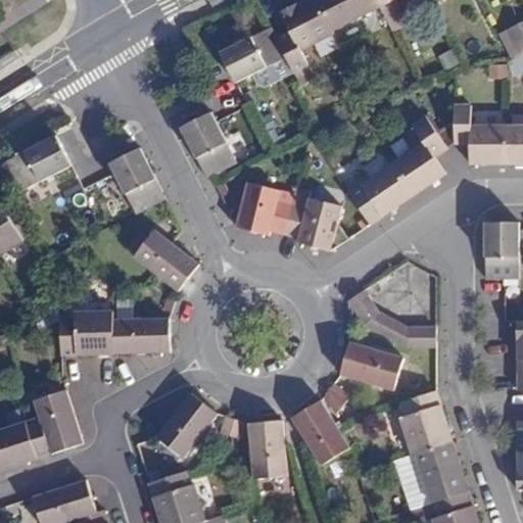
[(299,51),(333,34),(332,32),(316,0),(306,0),(298,4),(294,6),(281,13),(290,32),(276,39),(286,58),(299,85),(314,78),(299,51)]
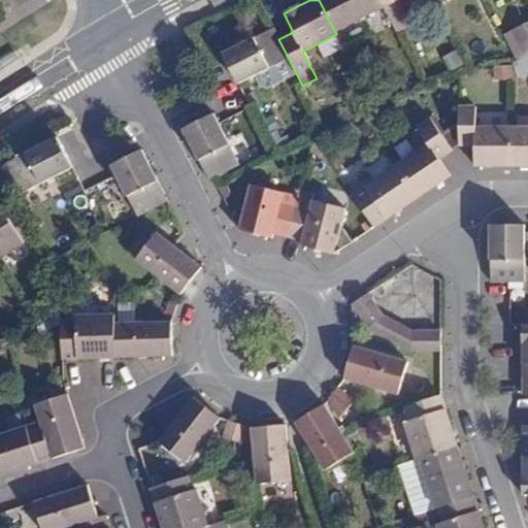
[(319,0),(335,32),(383,7),(377,0),(319,0)]
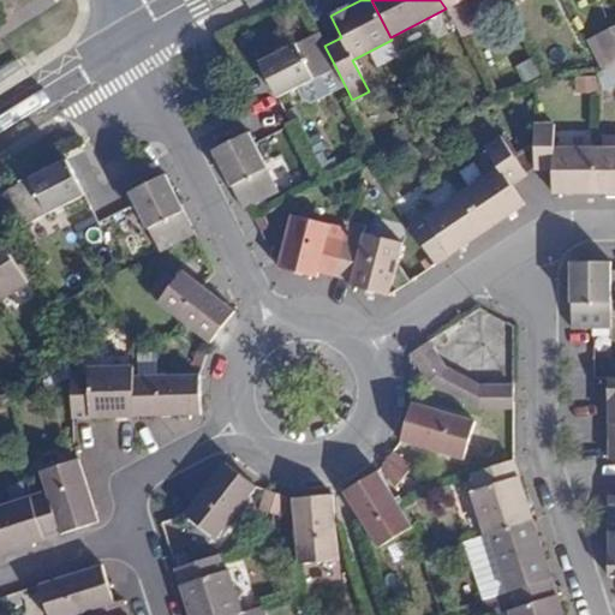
[(604,52),(614,46),(614,24),(596,35),(604,52)]
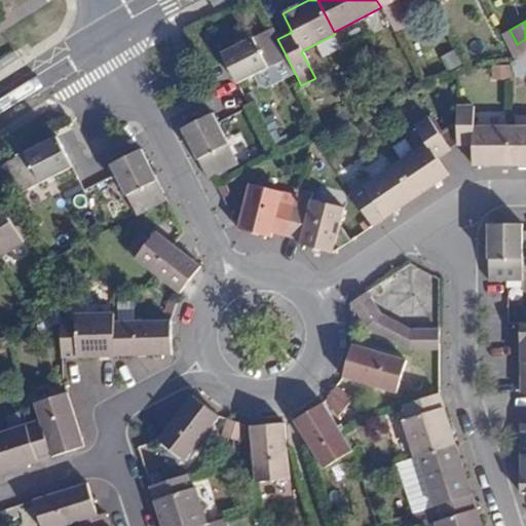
[(236,84),(288,59),(277,39),(272,28),(221,53),(236,84)]
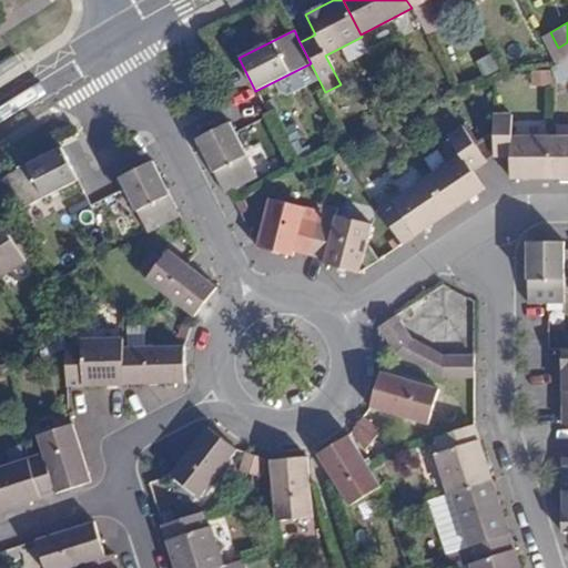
[(565,61),(567,59),(567,42),(558,48),(565,61)]
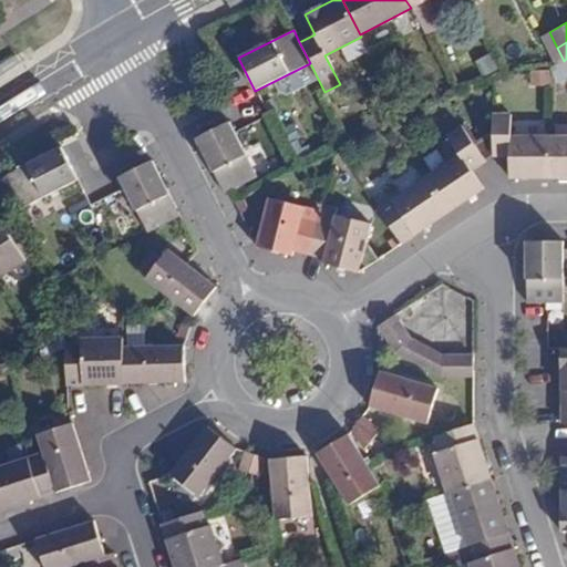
[(229,105),(235,116),(257,105),(251,94),(229,105)]
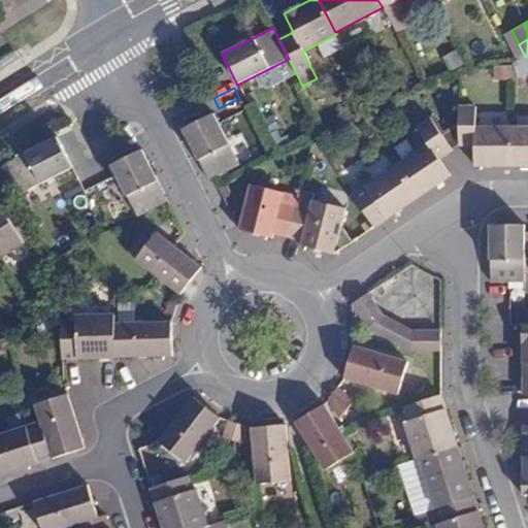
[(513,166),(513,127),(474,127),(474,106),(458,106),(458,121),(458,145),(474,145),(474,166),(513,166)]
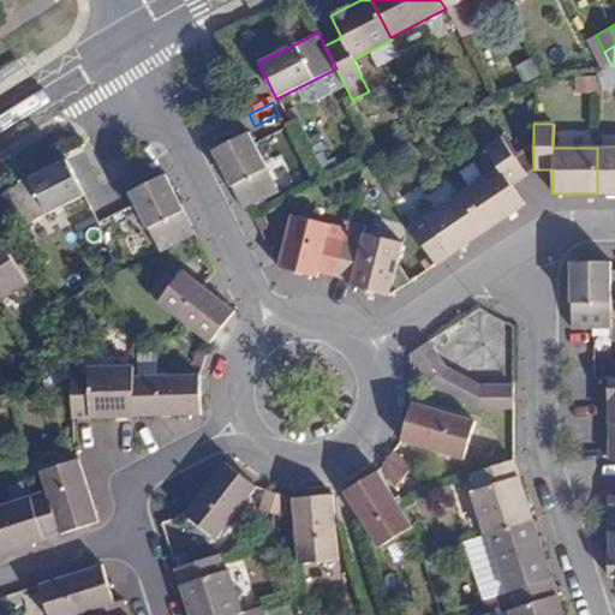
[(244,209),(248,207),(279,191),(254,143),(249,132),(214,150),(244,209)]
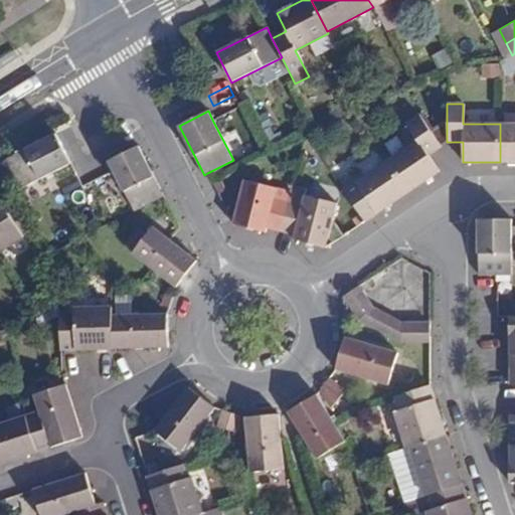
[(427,155),(441,146),(430,130),(419,115),(405,124),(416,140),(385,161),(406,192),(439,171),(427,155)]
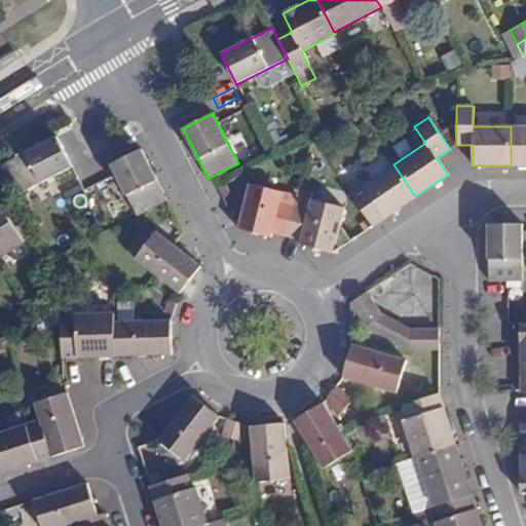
[(450,149),(456,145),(456,120),(439,133),(450,149)]
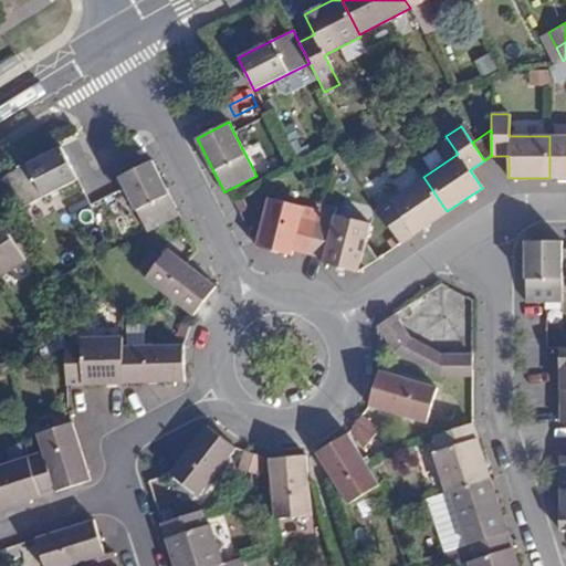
[(565,177),(565,136),(549,136),(549,178),(565,177)]
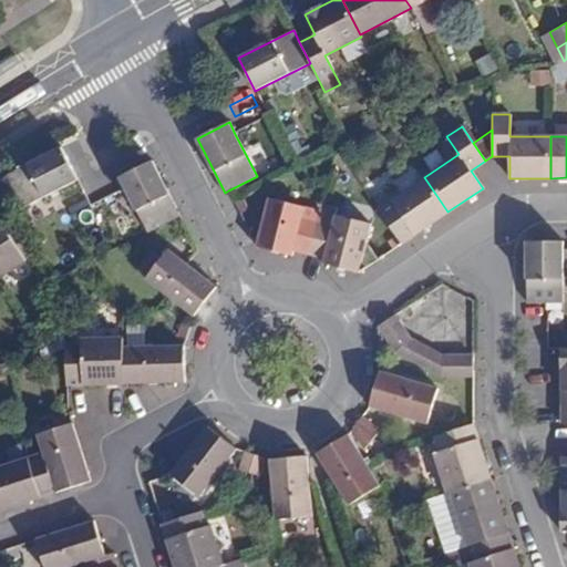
[(62,147),(7,175),(23,207),(79,179),(62,147)]
